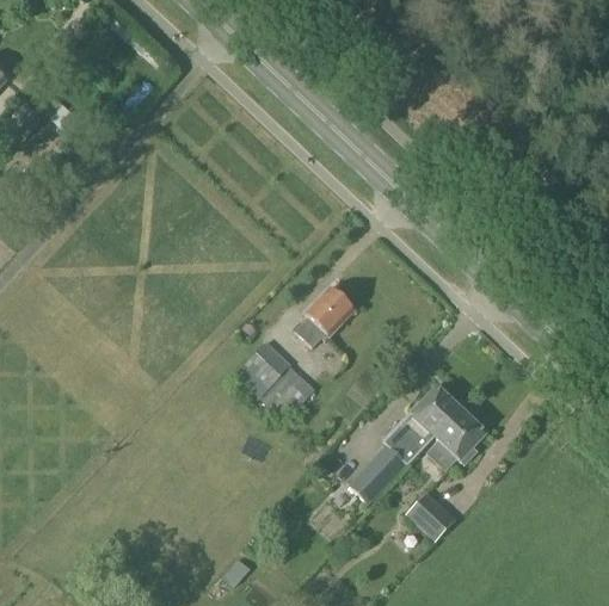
[(78,119),(63,105),(50,117),(65,130),(60,135),(86,160),(96,150),(71,128),(78,119)]
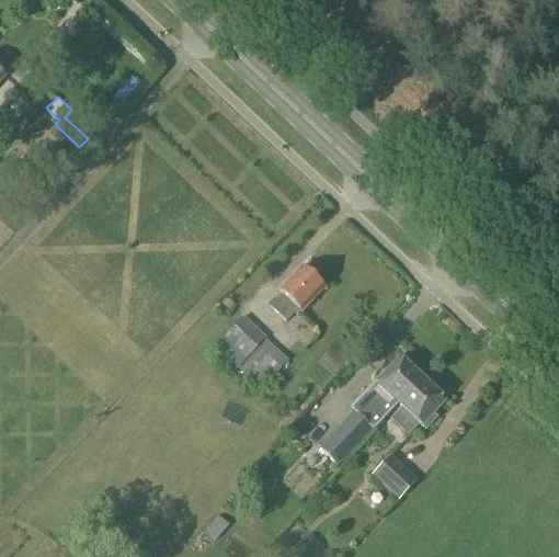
[(315,274),(304,264),(281,288),(283,291),(271,303),(287,318),(299,306),(301,308),(324,284),(323,282),(323,279),(318,273),(315,274)]
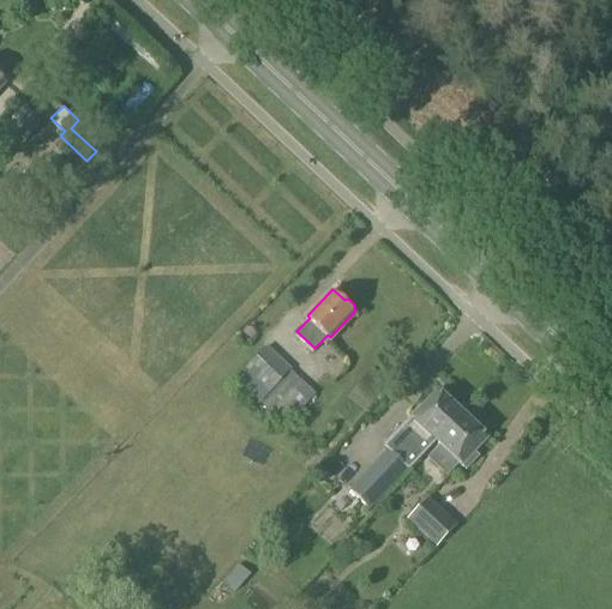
[(294,415),(317,391),(291,368),(293,366),(268,343),(245,367),(249,369),(239,379),(275,414),(283,405),(294,415)]
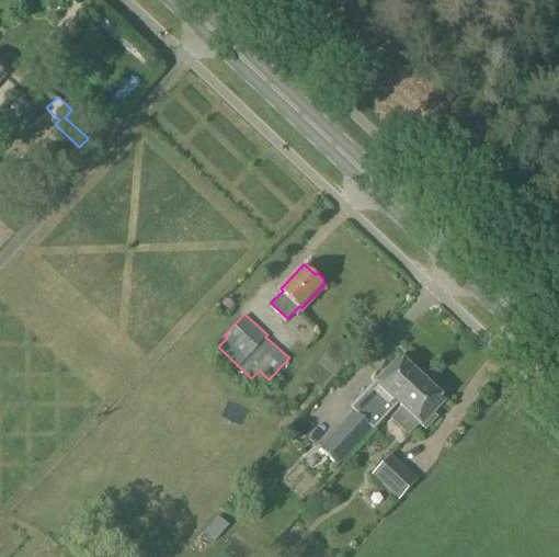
[(400,399),(421,376),(412,367),(412,364),(408,359),(403,360),(383,384),(378,381),(366,394),(384,410),(397,397),(400,399)]
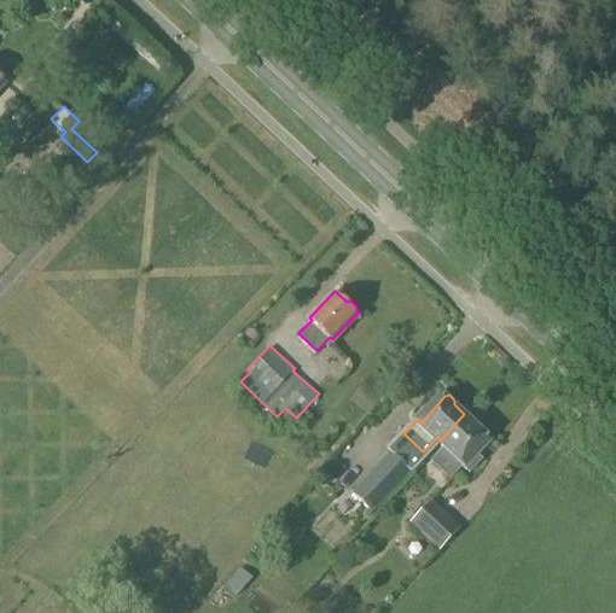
[(464,414),(441,439),(445,443),(430,459),(451,477),(464,463),(470,470),(483,456),(480,453),(492,439),(487,435),(487,430),(482,425),(476,425),(464,414)]
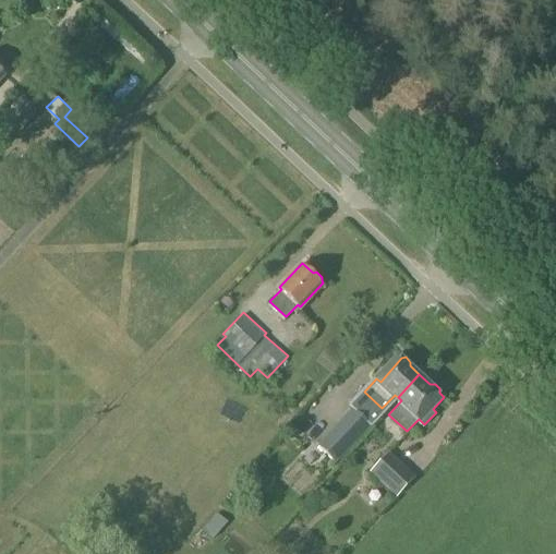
[(337,460),(372,423),(354,406),(318,443),(337,460)]
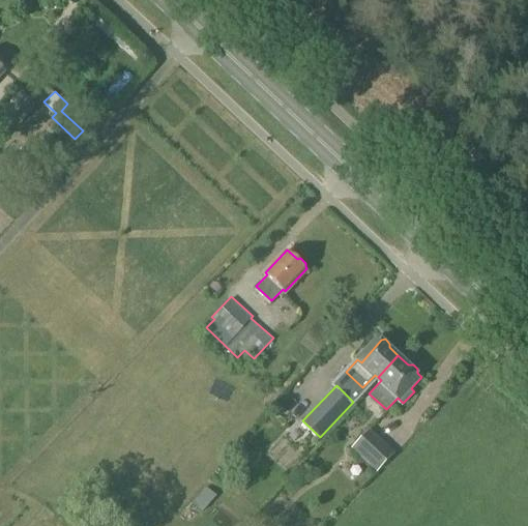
[(377,470),(396,450),(370,427),(352,445),(377,470)]
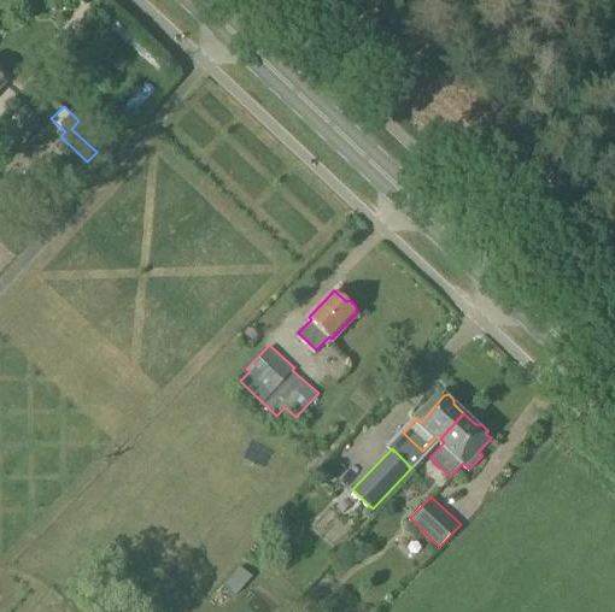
[(235,593),(253,575),(241,563),(223,582),(235,593)]
